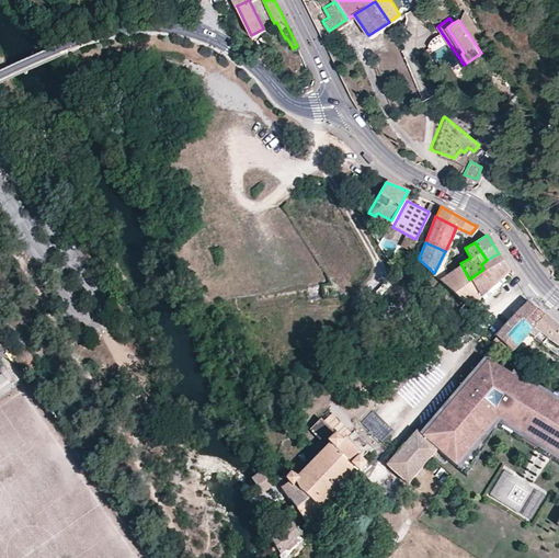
[(481,264),(483,269),(493,283),(509,270),(499,253),(487,260),(481,264)]
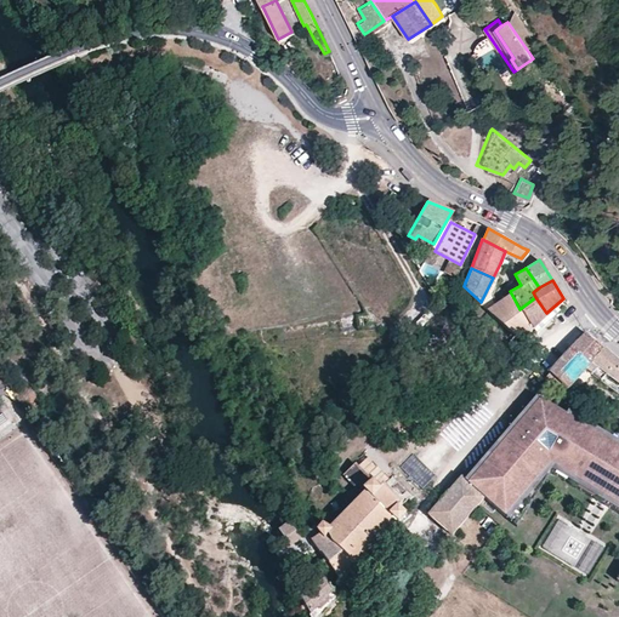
[(510,291),(487,307),(514,332),(520,338),(531,327),(520,309),(510,291)]
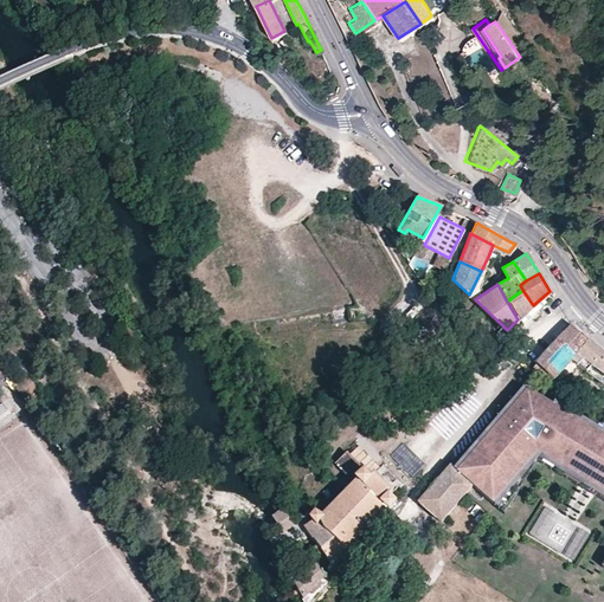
[(507,302),(518,319),(519,319),(524,323),(538,310),(533,305),(522,290),(507,302)]
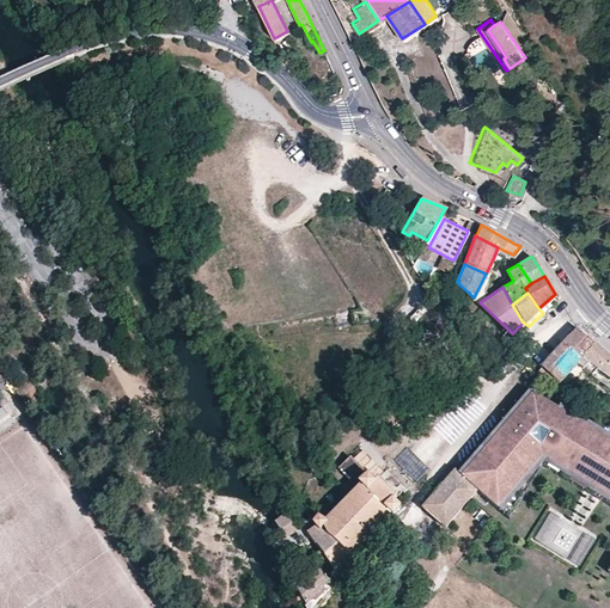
[(579,324),(560,343),(577,360),(592,341),(579,324)]
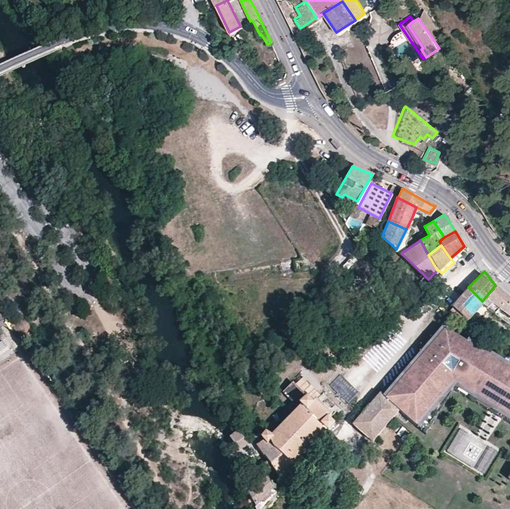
[(428,279),(423,274),(419,278),(426,284),(429,281),(428,279)]
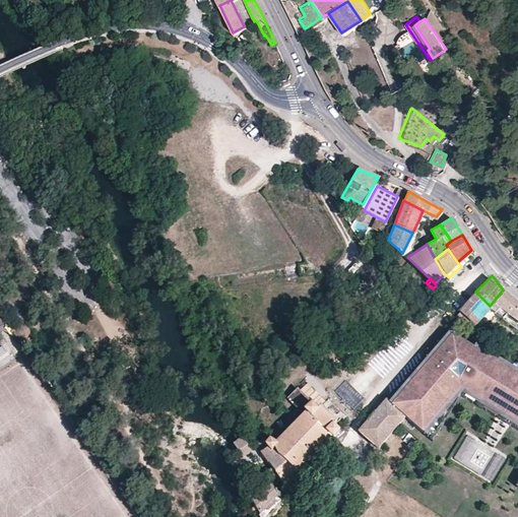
[(490,306),(502,316),(506,311),(517,319),(517,301),(504,288),(503,289),(490,306)]
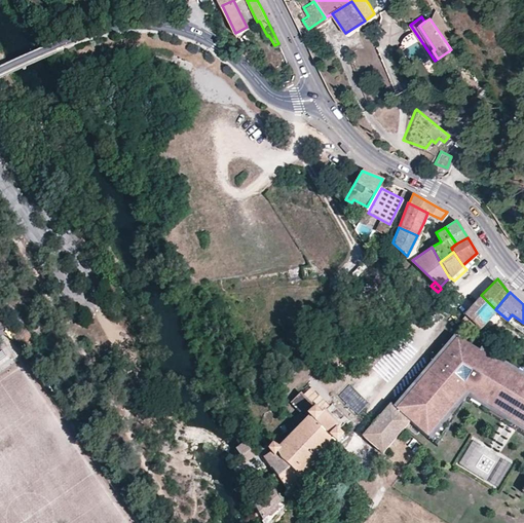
[(481,295),(464,313),(460,319),(476,333),(480,328),(495,309),(481,295)]
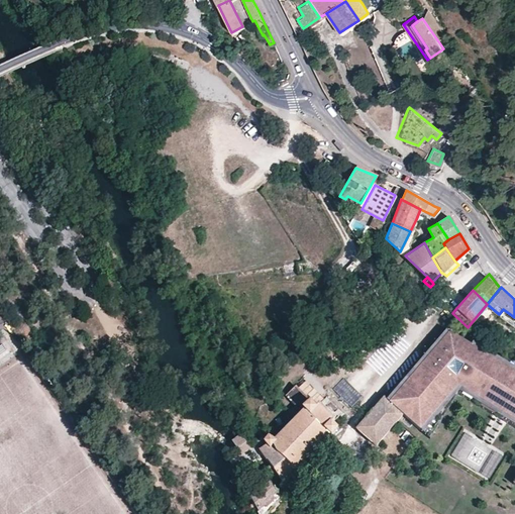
[(514,426),(514,476),(512,481),(514,482),(514,362),(475,337),(470,343),(449,330),(390,402),(402,413),(411,421),(429,437),(456,392),(491,412),(505,421),(514,426)]
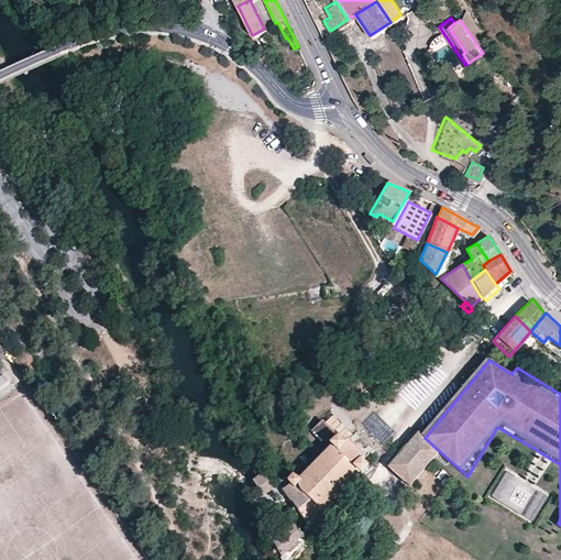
[(328,414),(340,424),(345,416),(333,407),(328,414)]
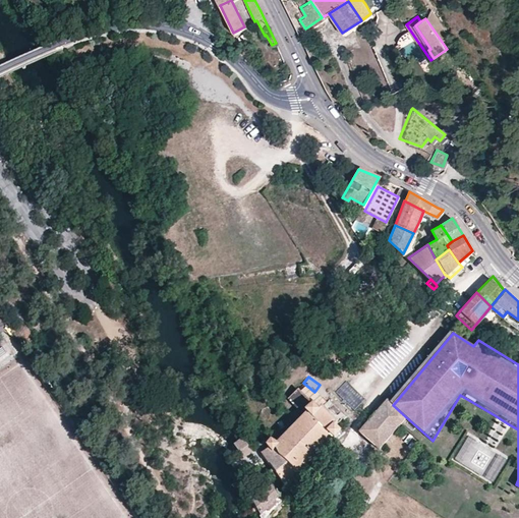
[(350,408),(361,398),(344,380),(333,390),(350,408)]
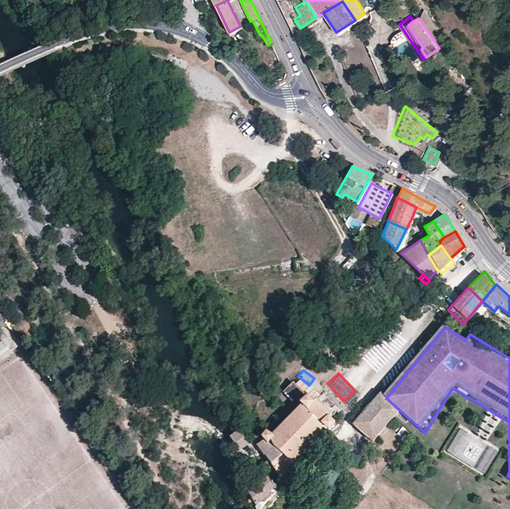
[(321,406),(313,398),(311,400),(305,395),(304,395),(291,381),(282,389),(292,399),(286,405),(292,411),(270,435),(265,431),(260,436),(263,439),(256,444),(260,450),(262,454),(264,453),(280,476),(292,463),(279,451),(313,414),(321,406)]
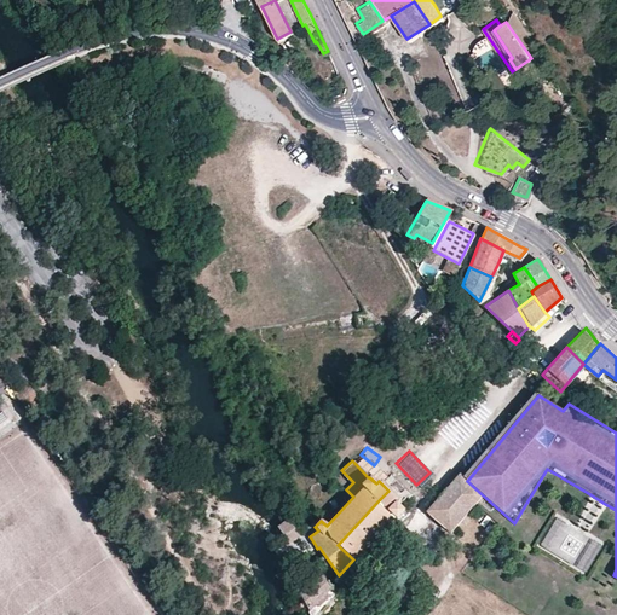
[(467,481),(457,474),(426,510),(449,531),(477,499),(482,494),(467,481)]
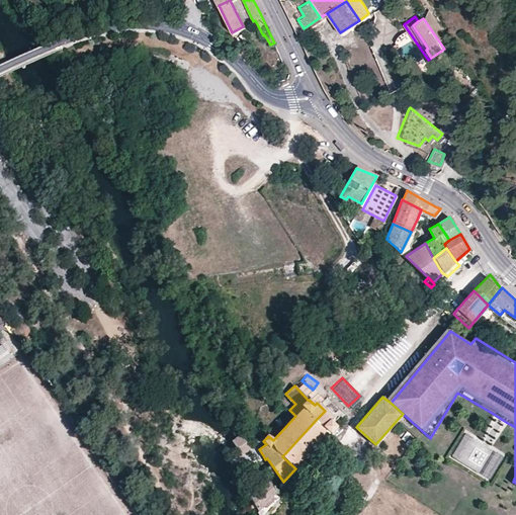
[(333,418),(325,411),(317,419),(282,456),(295,468),(329,432),(331,433),(336,427),(331,421),(333,418)]
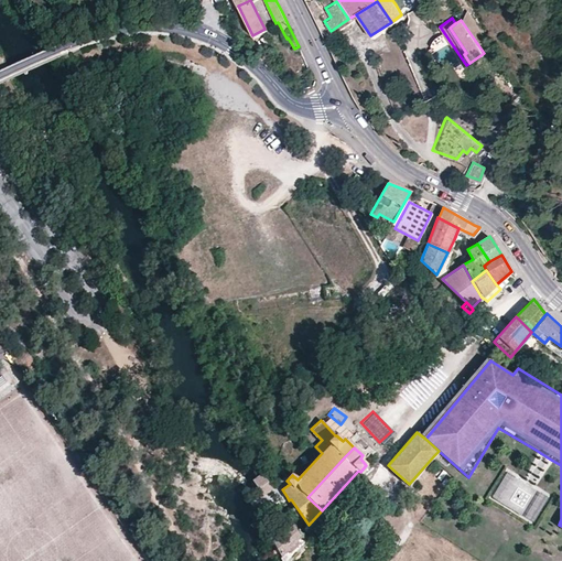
[(492,496),(520,511),(535,486),(506,470),(492,496)]
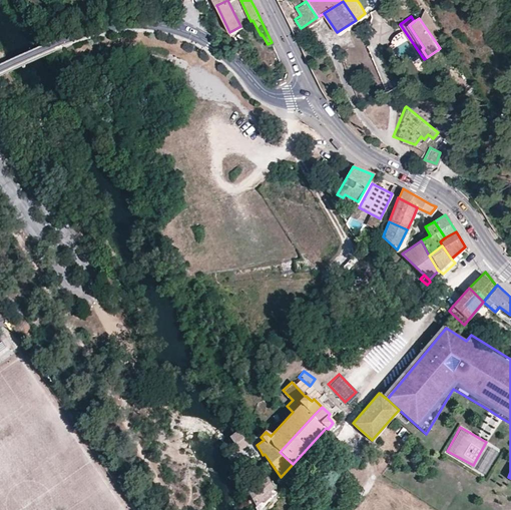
[(238,449),(237,449),(228,455),(232,465),(244,457),(248,461),(261,451),(257,445),(251,437),(246,441),(247,443),(238,449)]
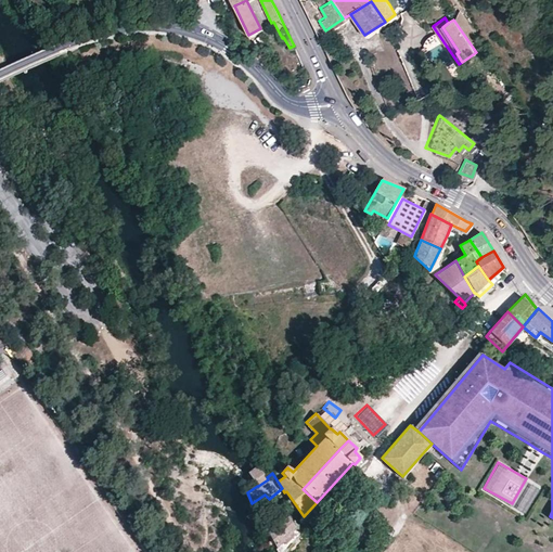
[(287,514),(286,515),(267,531),(275,546),(279,551),(283,551),(301,531),(287,514)]
